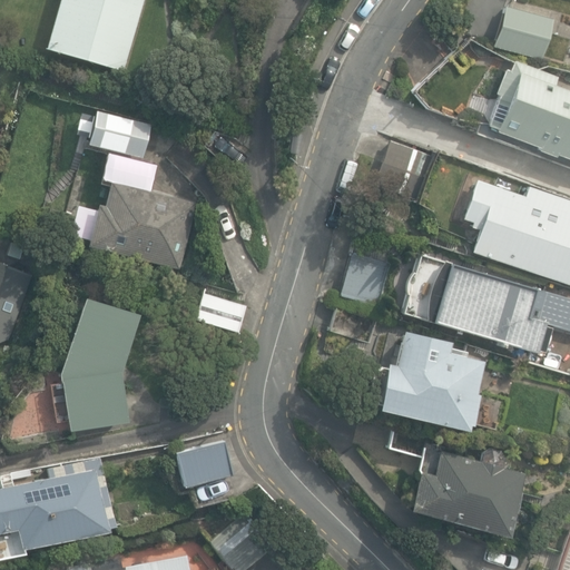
[(59,0),(46,48),(121,70),(141,0),(59,0)]
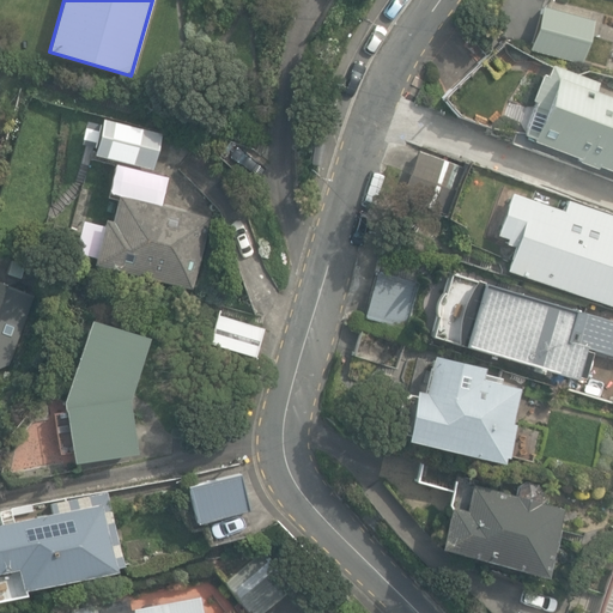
[(580,61),(588,35),(576,31),(569,58),(580,61)]
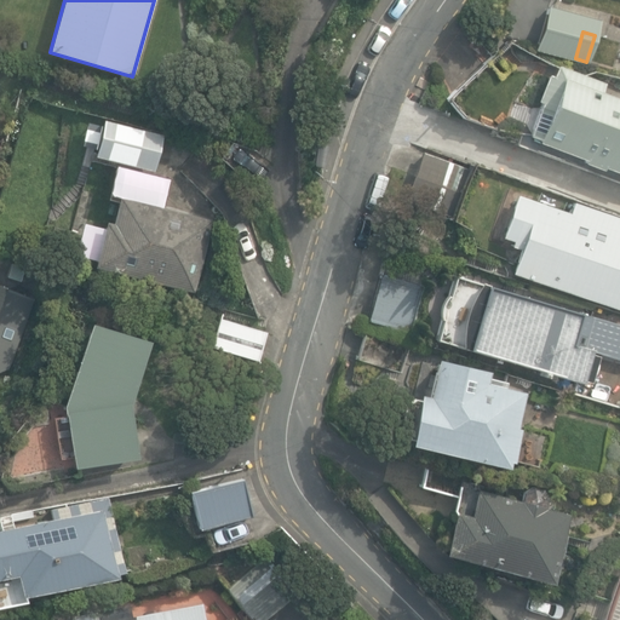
[(487,64),(447,98),(465,119),(505,85),(487,64)]
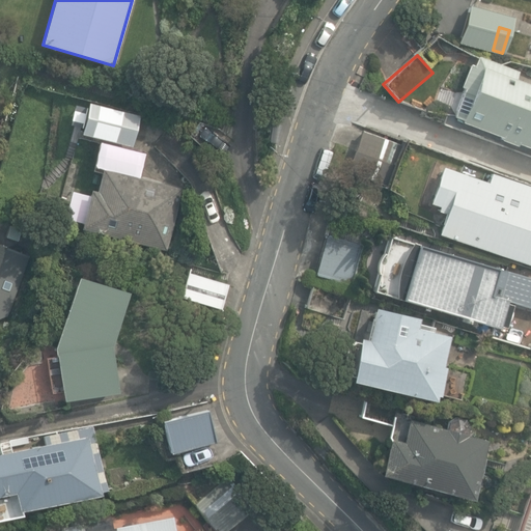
[(530,88),(511,81),(515,71),(475,55),(471,65),(469,64),(449,114),(458,118),(457,122),(498,138),(496,144),(505,147),(508,140),(530,149),(530,88)]
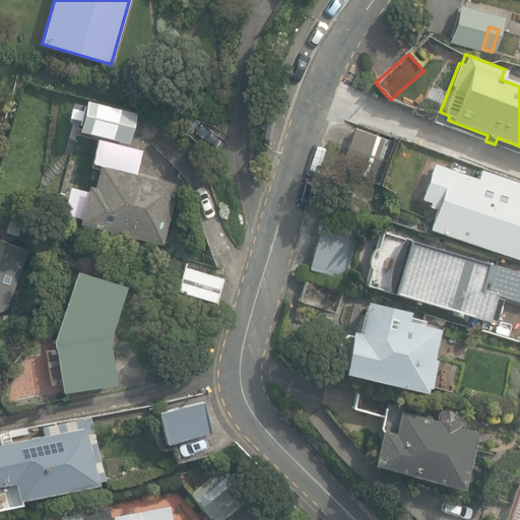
[(84,101),(77,131),(130,144),(137,114),(84,101)]
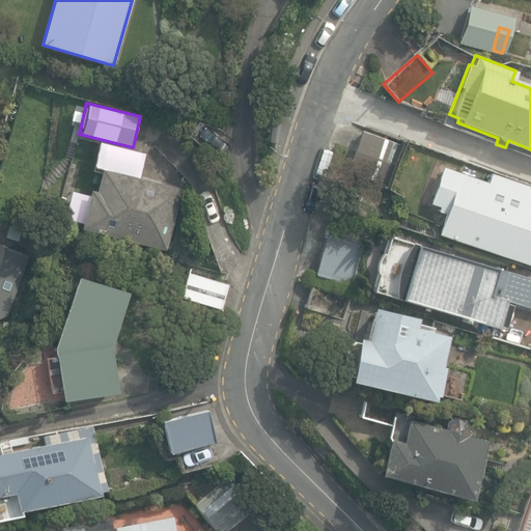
[(74,106),(70,122),(78,124),(82,107),(74,106)]
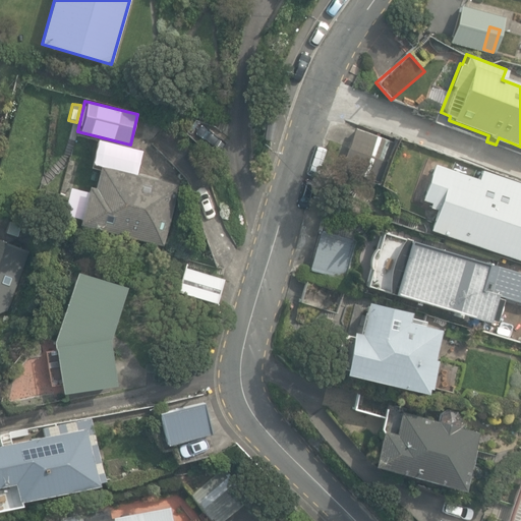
[(341,168),(383,183),(397,142),(355,127),(341,168)]
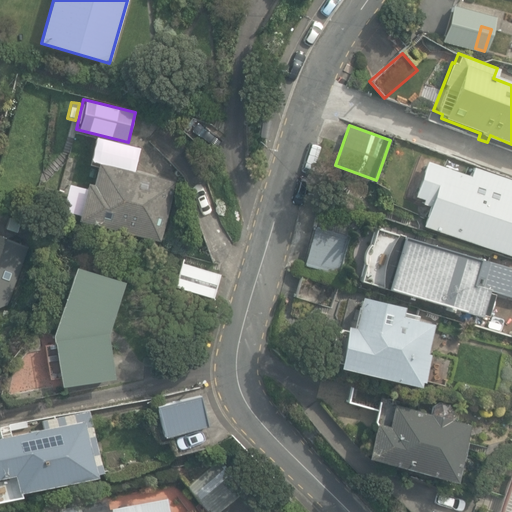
[(511,181),(471,166),(468,175),(428,160),(413,198),(420,201),(419,203),(429,207),(422,226),(511,260),(511,181)]
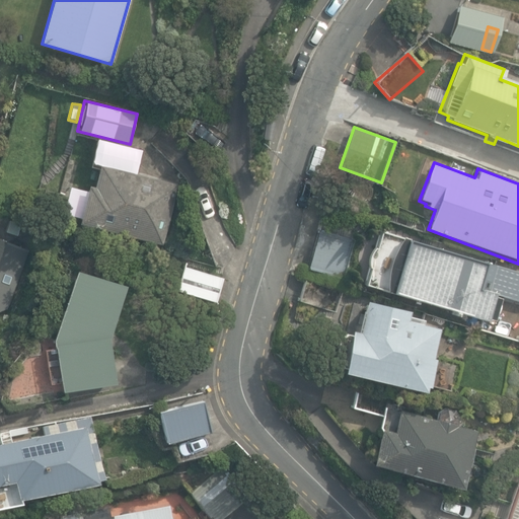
[(78,223),(162,243),(176,186),(99,165),(93,187),(88,186),(78,223)]
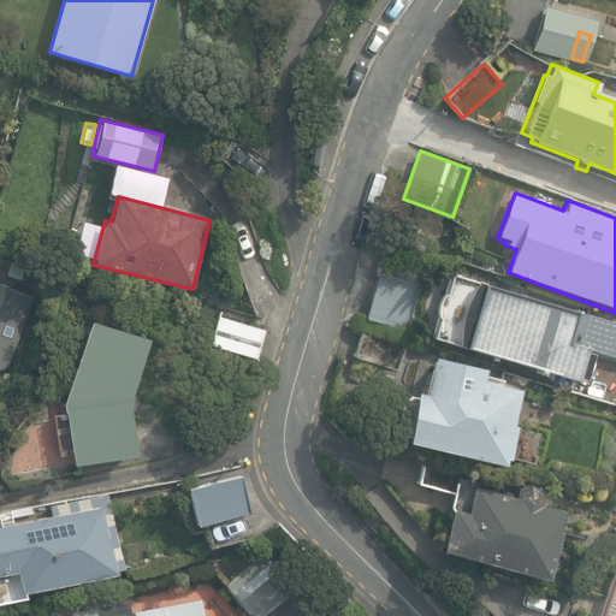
[(367,319),(409,332),(422,285),(380,273),(367,319)]
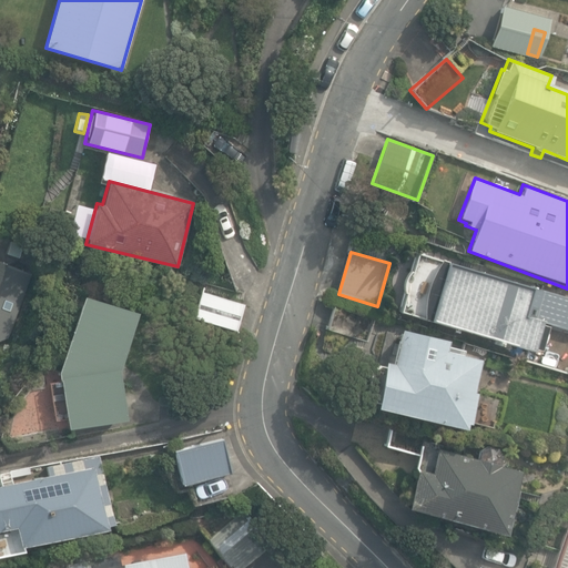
[(567,298),(416,254),(411,272),(408,272),(402,292),(404,293),(398,312),(534,352),(534,350),(539,351),(547,327),(540,325),(541,323),(567,330),(567,298)]
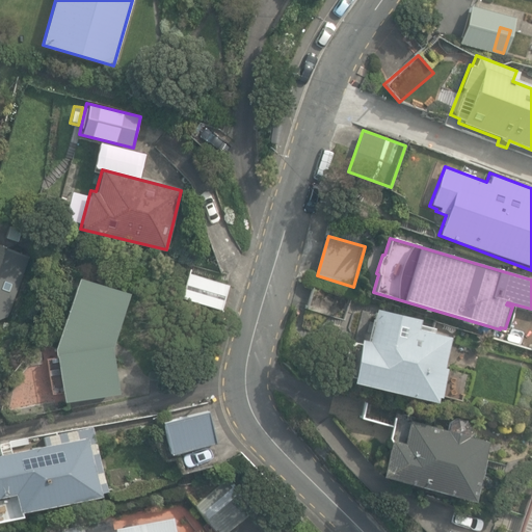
[(179,296),(221,309),(228,284),(186,272),(179,296)]
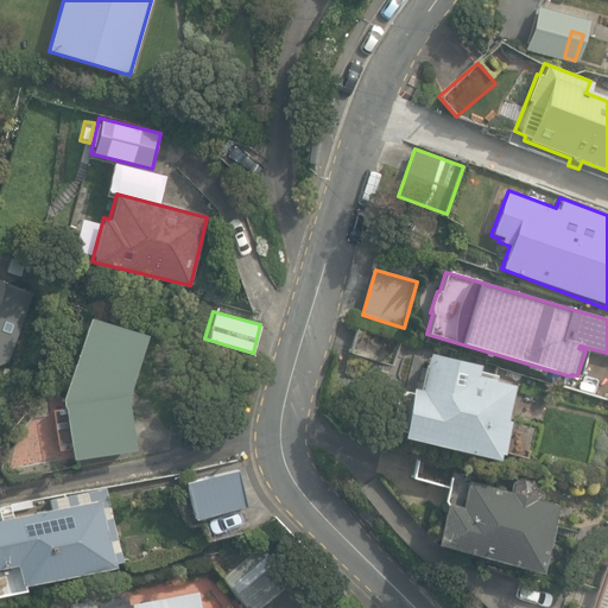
[(71,458),(133,450),(126,397),(145,334),(87,318),(64,406),(71,458)]
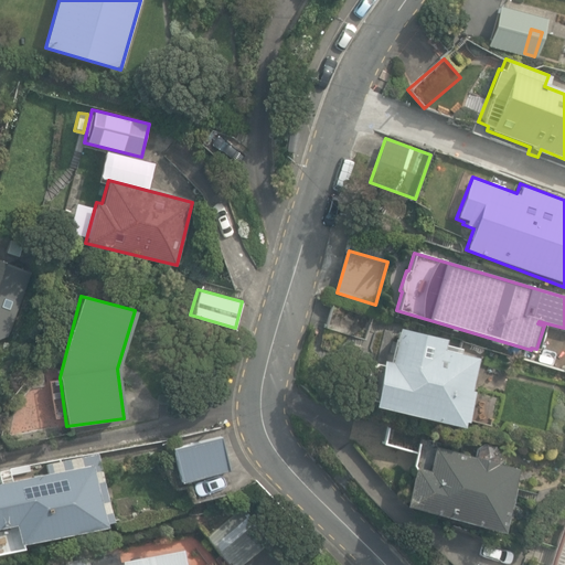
[(327,328),(365,338),(372,316),(333,305),(327,328)]
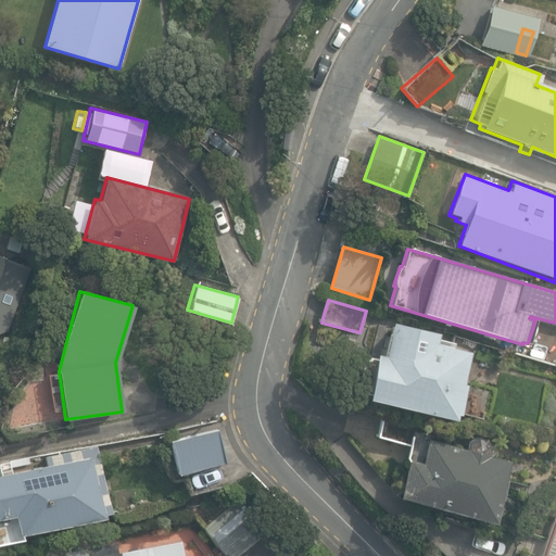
[(462,384),(469,352),(451,348),(452,344),(436,341),(437,333),(388,323),(380,355),(373,354),(363,397),(399,405),(399,407),(453,420),(454,415),(457,416),(458,414),(480,418),(485,396),(464,391),(465,386),(462,384)]
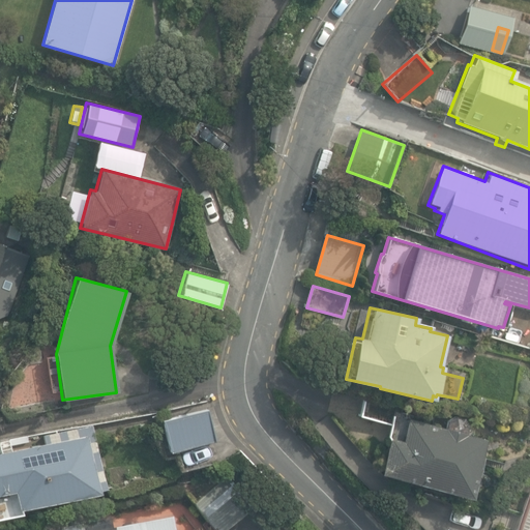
[(468,498),(483,440),(460,434),(461,430),(443,425),(443,429),(392,415),(396,402),(365,393),(359,417),(388,425),(376,474),(468,498)]
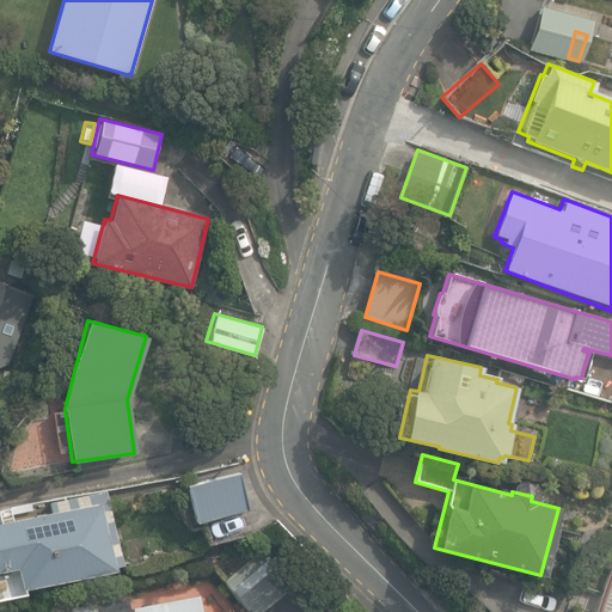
[(195,522),(248,509),(239,472),(187,485),(195,522)]
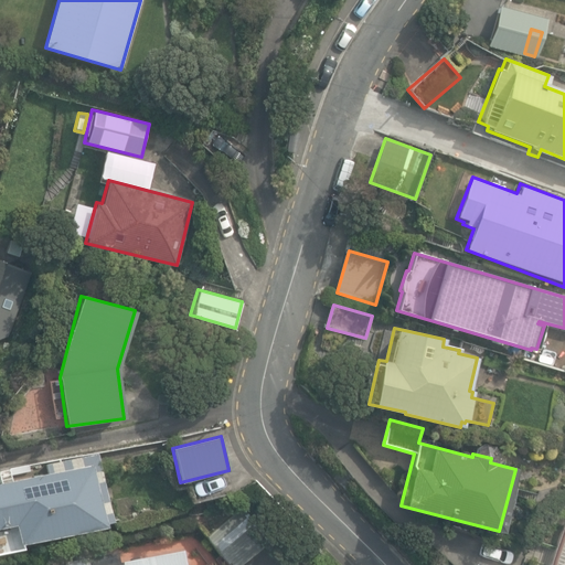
[(93,465),(0,483),(0,528),(14,525),(19,543),(106,525),(93,465)]
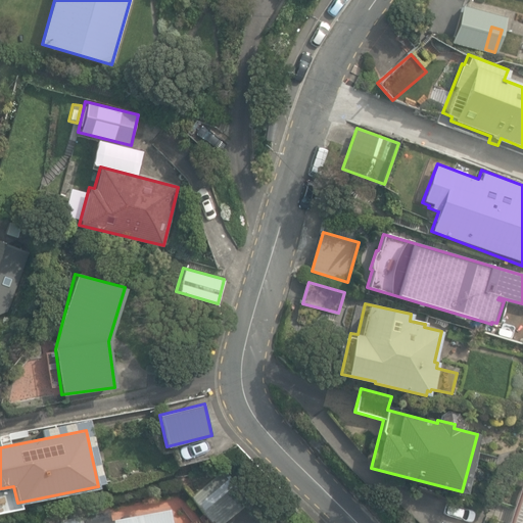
[(192,495),(212,522),(219,522),(248,502),(225,471),(192,495)]
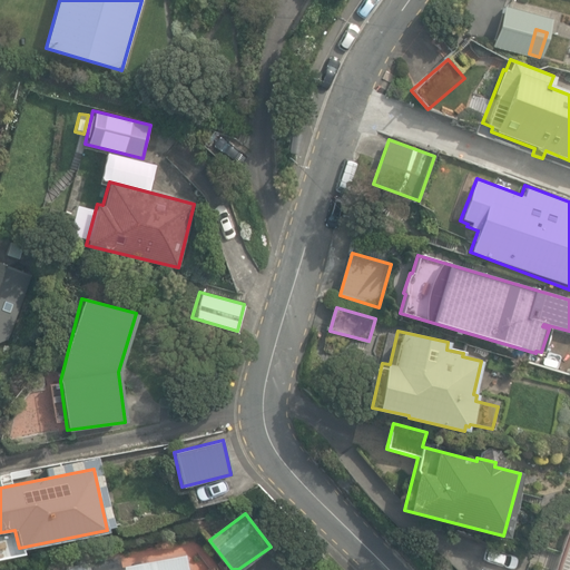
[(569,569),(569,521),(552,569),(569,569)]
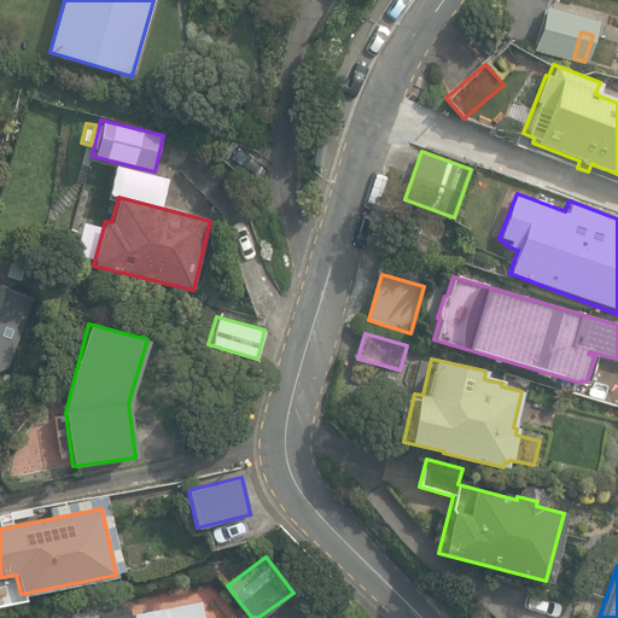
[(203,617),(200,601),(130,614),(128,602),(73,613),(73,617),(203,617)]
